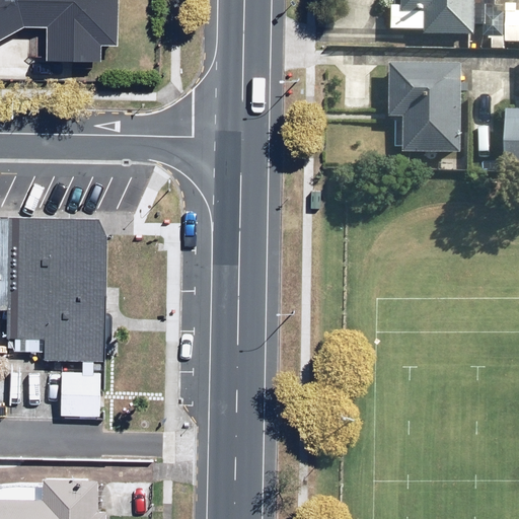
[(117,48),(118,0),(0,0),(0,41),(23,25),(48,26),(47,63),(100,65),(100,47),(117,48)]
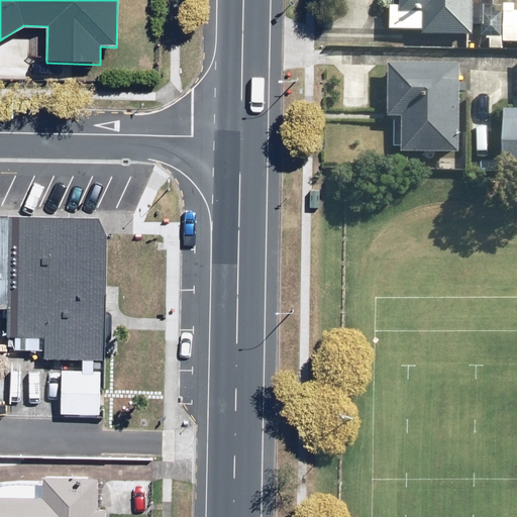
[(399,0),(399,10),(393,9),(392,27),(425,29),(425,33),(475,36),(476,26),(488,27),(489,7),(496,8),(496,0),(399,0)]
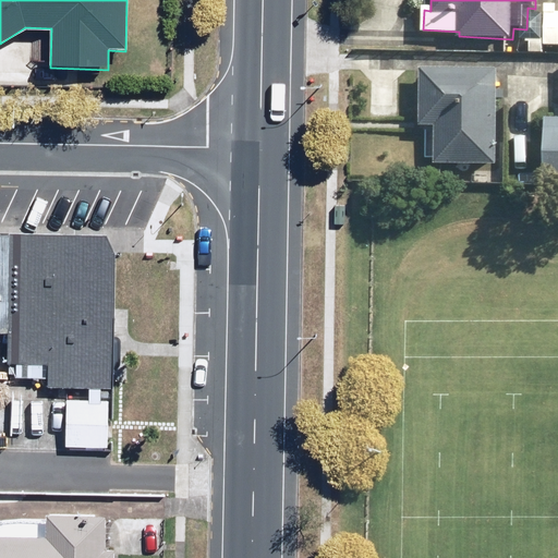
[(557,3),(546,3),(545,47),(557,47),(557,3)]
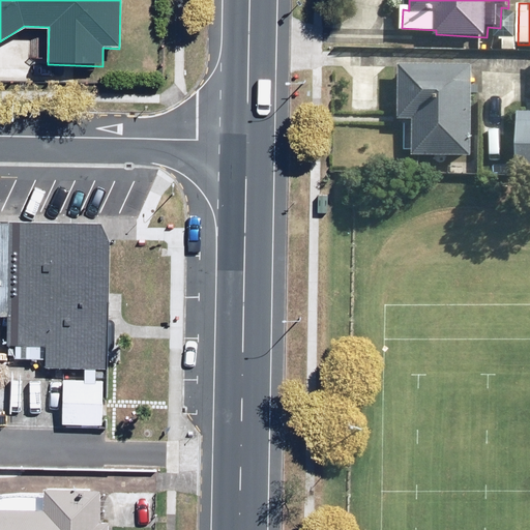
[(475,67),(400,64),(399,121),(405,121),(404,149),(413,149),(412,158),(471,160),(475,67)]
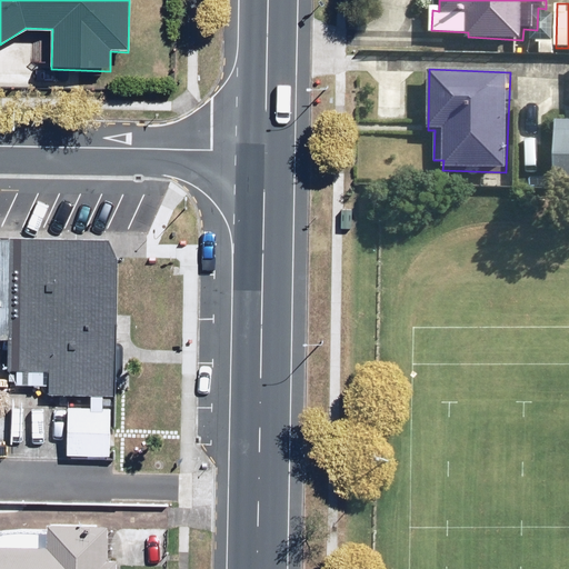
[(568,119),(556,119),(553,180),(568,180),(568,119)]
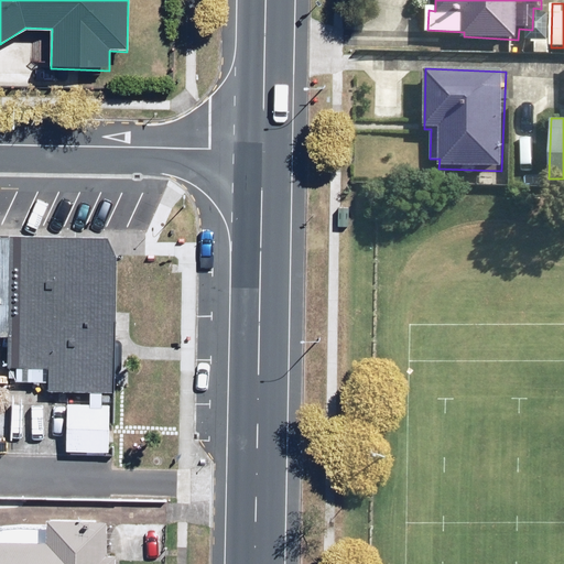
[(0,235),(0,336),(9,337),(9,371),(46,371),(45,393),(115,394),(116,257),(109,237),(0,235)]
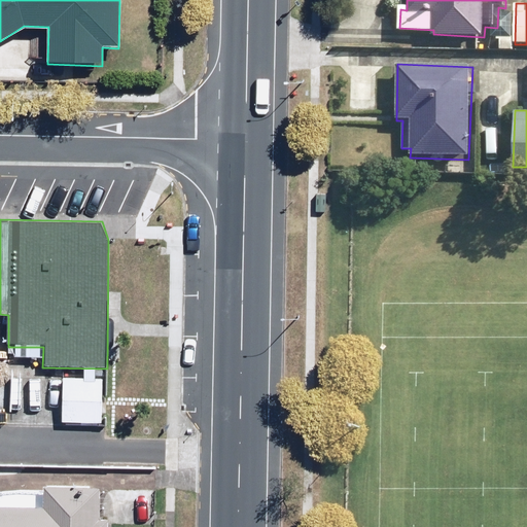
[(99,378),(61,377),(60,421),(98,422),(99,378)]
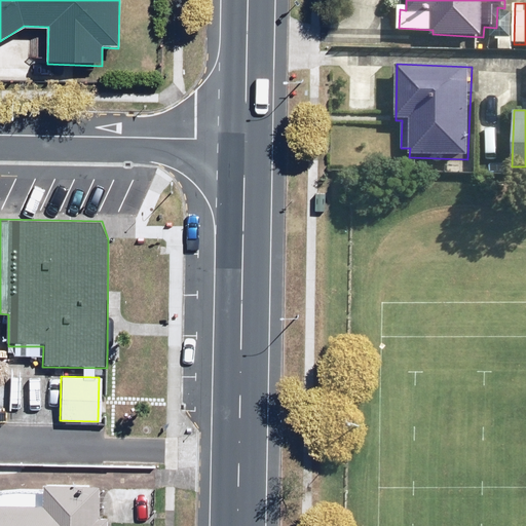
[(0,506),(0,525),(106,525),(107,519),(98,519),(99,488),(43,485),(42,509),(0,506)]
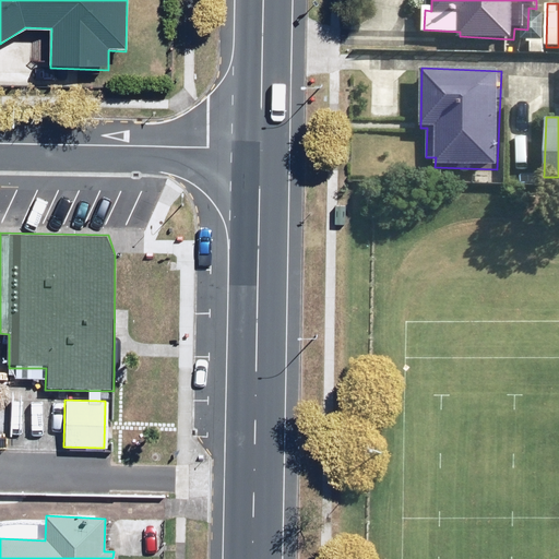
All buildings are outlined.
